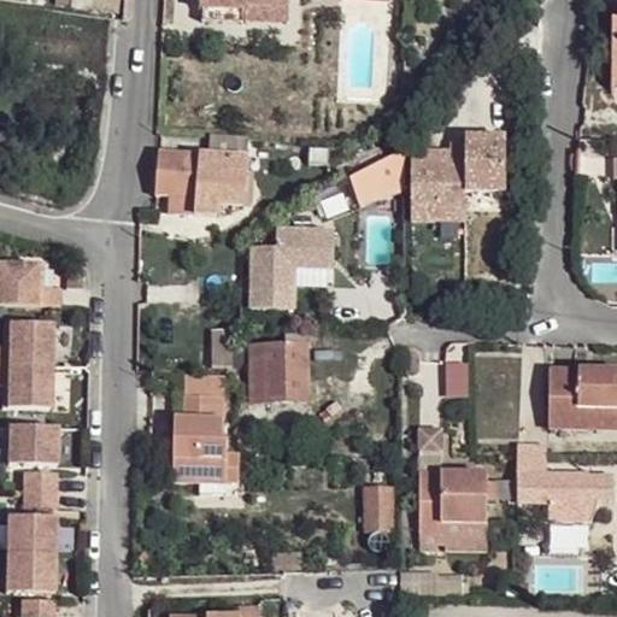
[(122,0),(75,0),(75,6),(121,12),(122,0)]
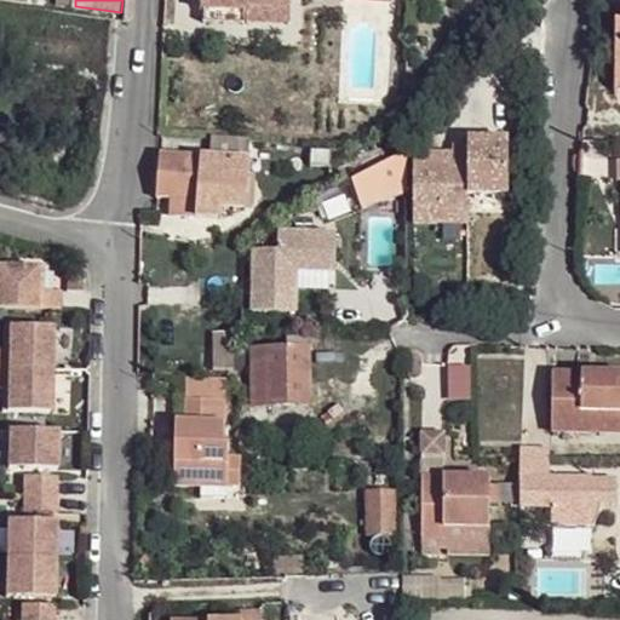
[(201,0),(201,11),(246,12),(246,7),(280,9),(280,0),(201,0)]
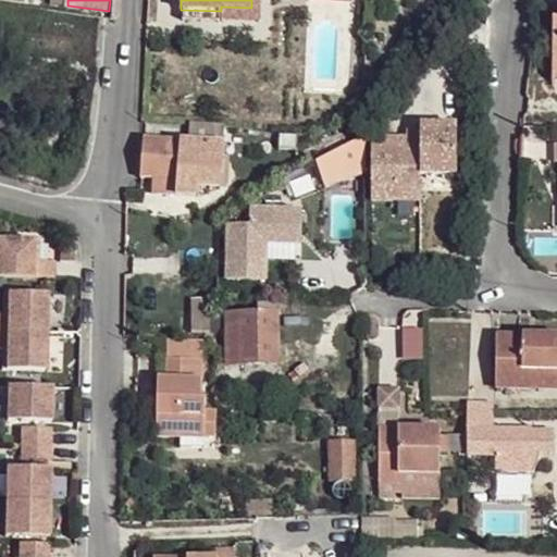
[(221,11),(221,22),(259,23),(260,0),(251,0),(251,8),(221,7),(221,11)]
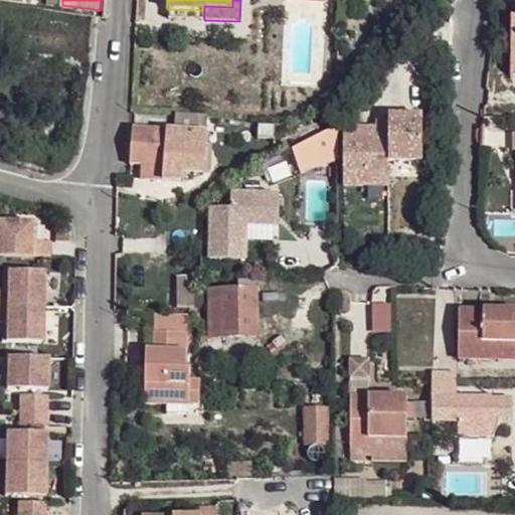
[(204,10),(167,9),(167,19),(204,20),(204,10)]
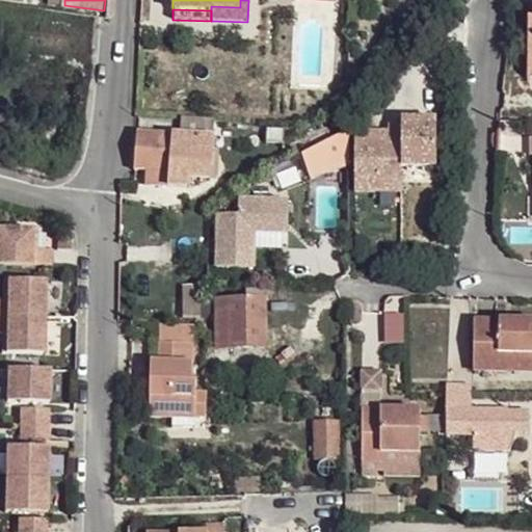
[(382,189),(416,188),(415,163),(443,162),(442,115),(423,115),(423,111),(407,111),(408,124),(395,124),(395,129),(362,129),(363,190),(382,189)]
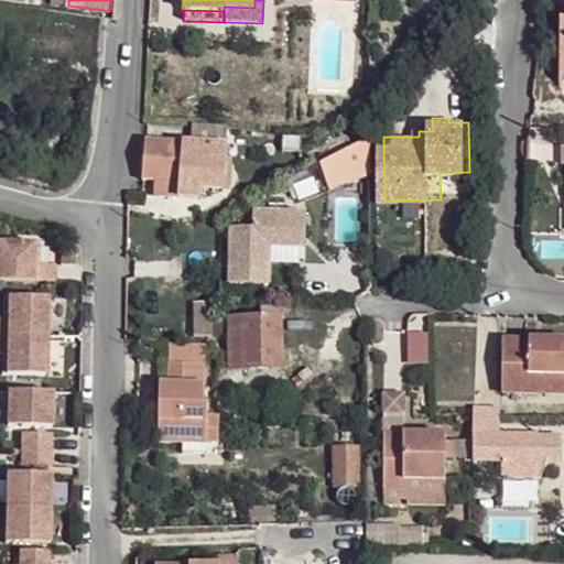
[(228,131),(194,129),(194,145),(227,148),(228,131)]
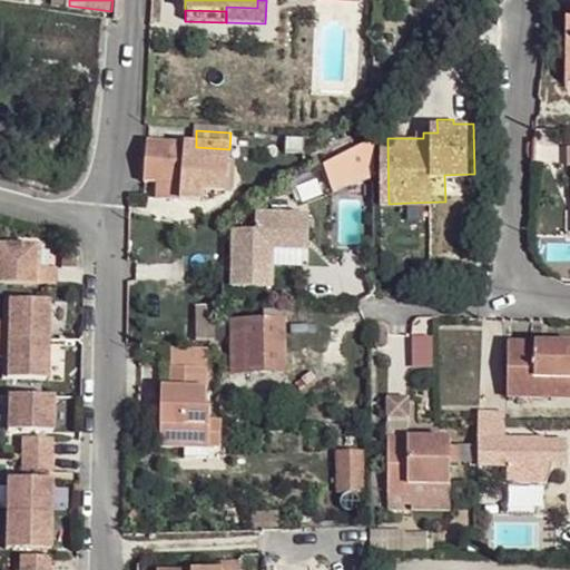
[(286,138),(285,153),(301,154),(303,153),(304,139),(286,138)]
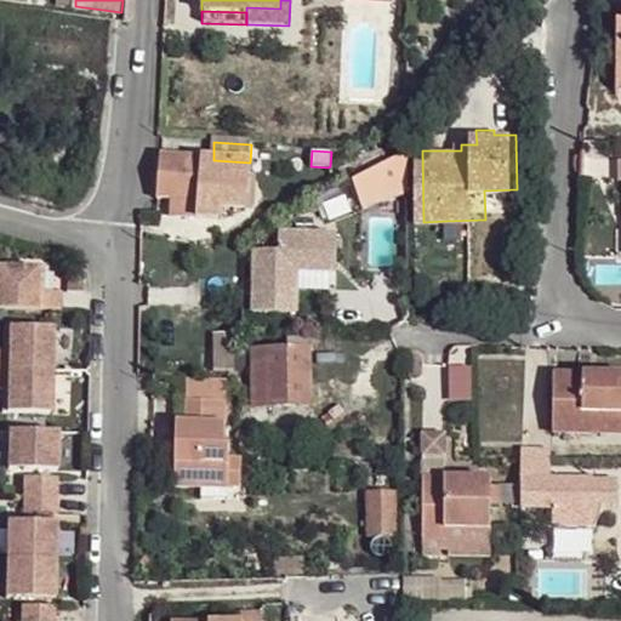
[(408,195),(408,153),(355,181),(364,209),(408,195)]
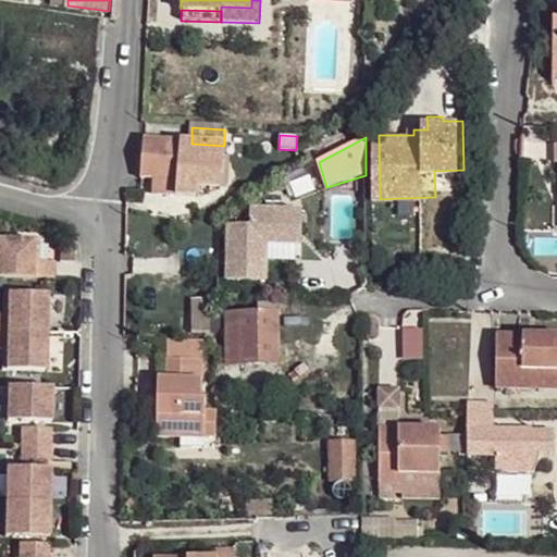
[(144,139),(140,178),(151,180),(151,193),(198,197),(199,188),(221,189),(224,146),(192,144),(144,139)]
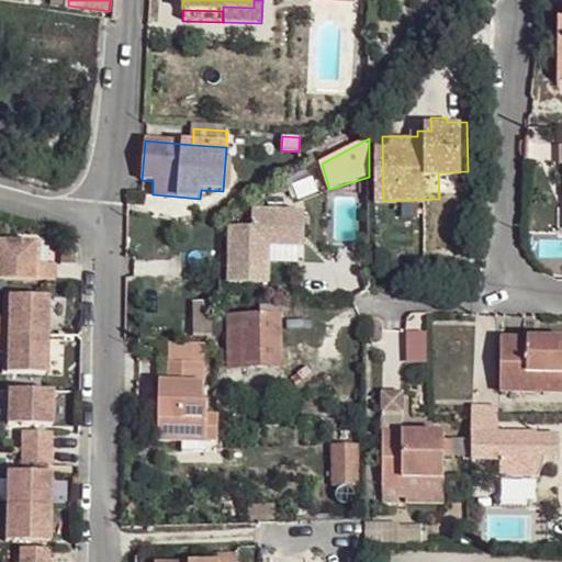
[(317,175),(284,189),(291,205),(324,192),(317,175)]
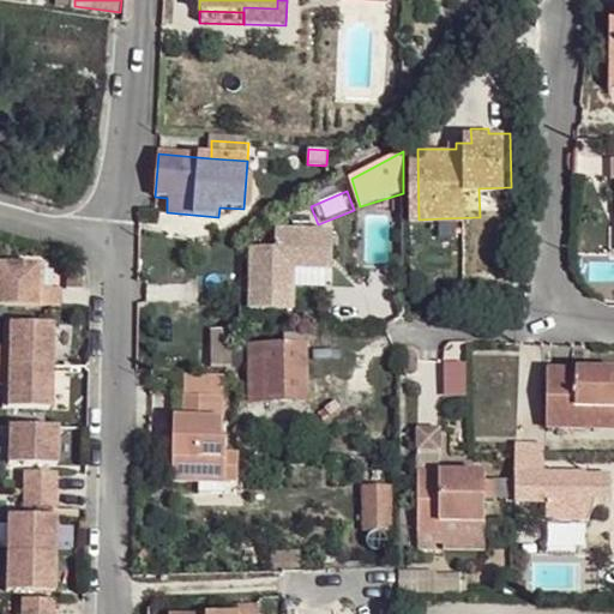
[(275,250),(251,250),(251,309),(294,309),(294,268),(329,268),(329,257),(332,257),(332,245),(332,232),(276,232),(275,250)]
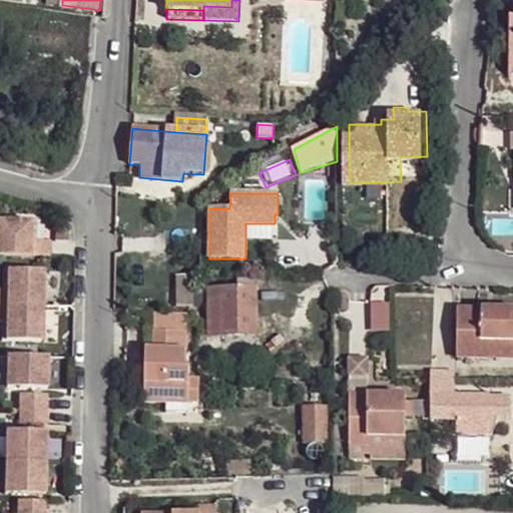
[(0,219),(0,254),(55,253),(54,238),(40,238),(39,219),(0,219)]
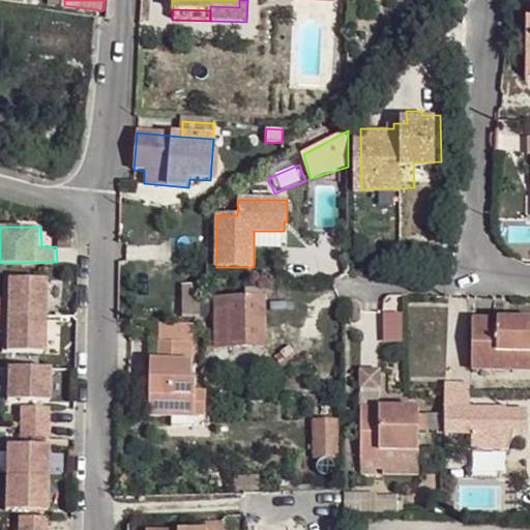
[(0,299),(0,315),(47,314),(45,278),(3,280),(3,299),(0,299)]
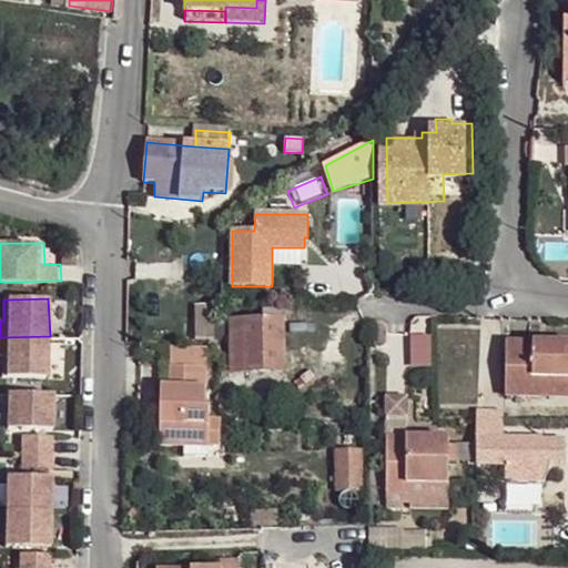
[(214,307),(195,306),(195,341),(206,341),(215,340),(214,307)]
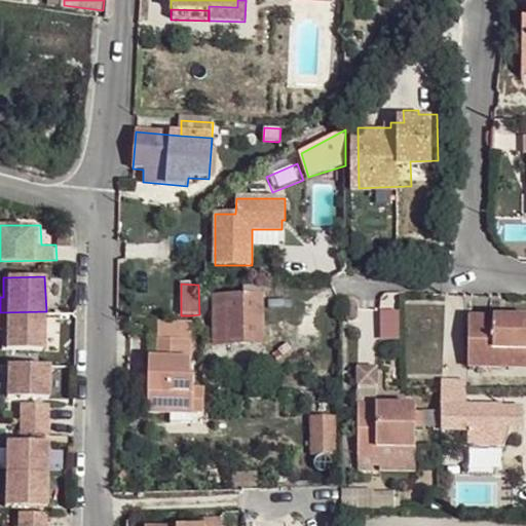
[(243,289),(243,298),(262,298),(261,289),(243,289)]
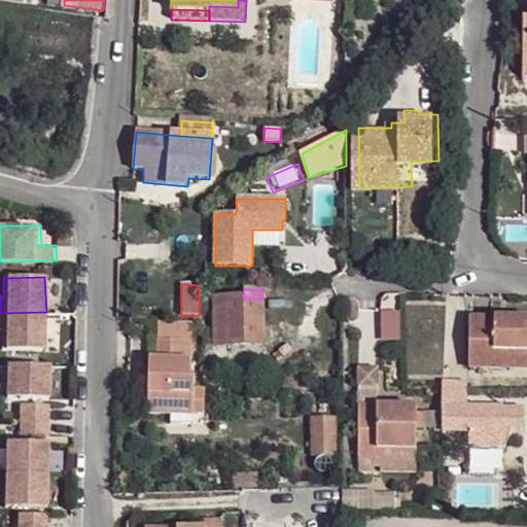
[(215,299),(215,345),(226,345),(262,345),(262,321),(262,299),(244,299),(215,299)]
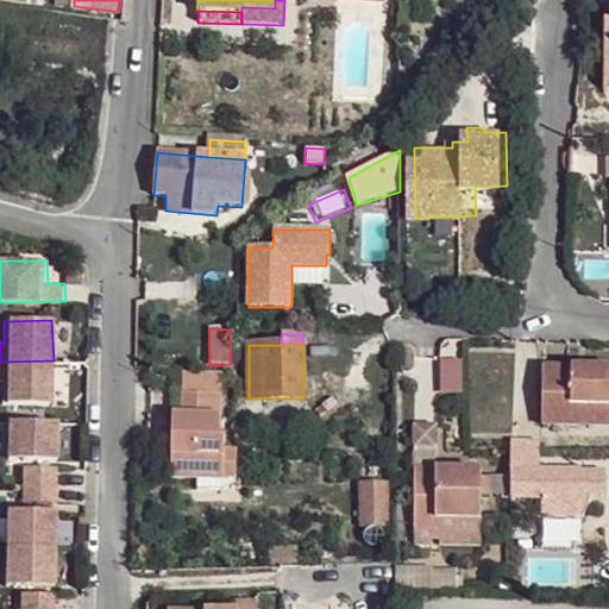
[(403,347),(403,372),(407,372),(410,371),(412,370),(413,369),(414,358),(413,353),(413,350),(410,349),(407,347),(403,347)]
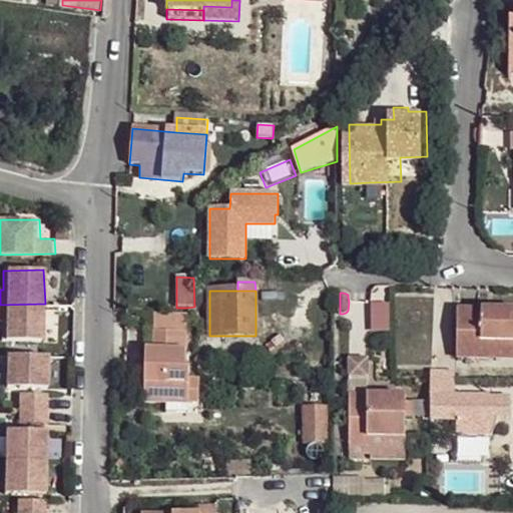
[(46,339),(45,307),(45,304),(0,305),(0,321),(5,321),(5,341),(46,339)]
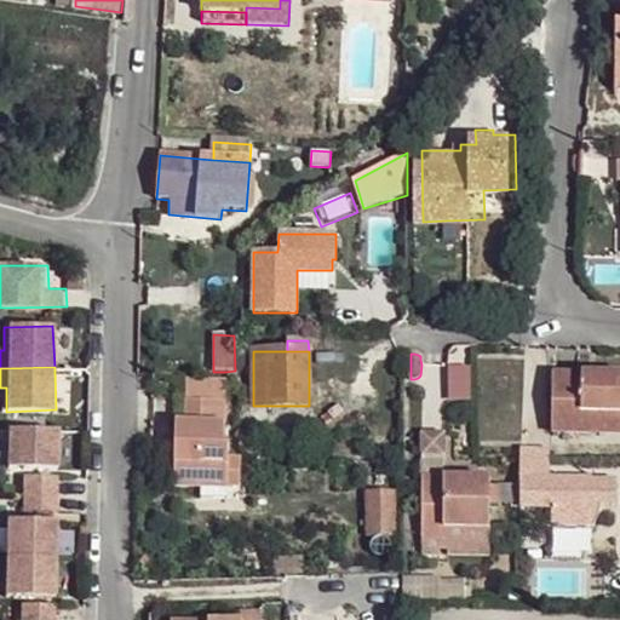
[(552,374),(551,419),(583,419),(583,432),(619,434),(619,374),(607,374),(607,383),(583,383),(583,375),(552,374)]
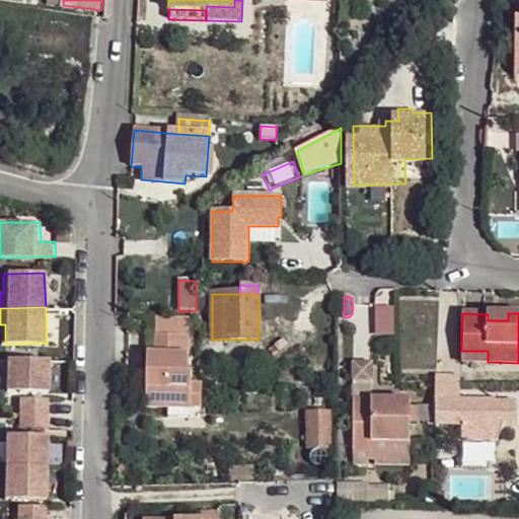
[(158,317),(157,337),(188,338),(189,318),(158,317)]
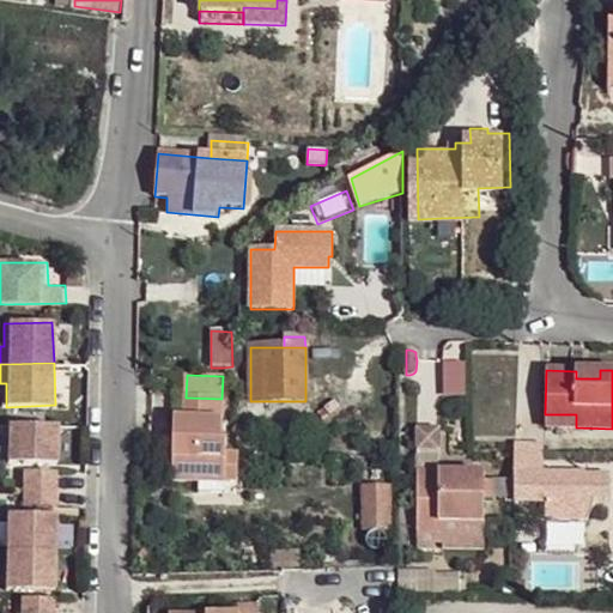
[(174,418),(173,481),(199,481),(198,477),(225,477),(225,439),(220,439),(222,420),(222,399),(186,398),(183,398),(183,418),(174,418)]
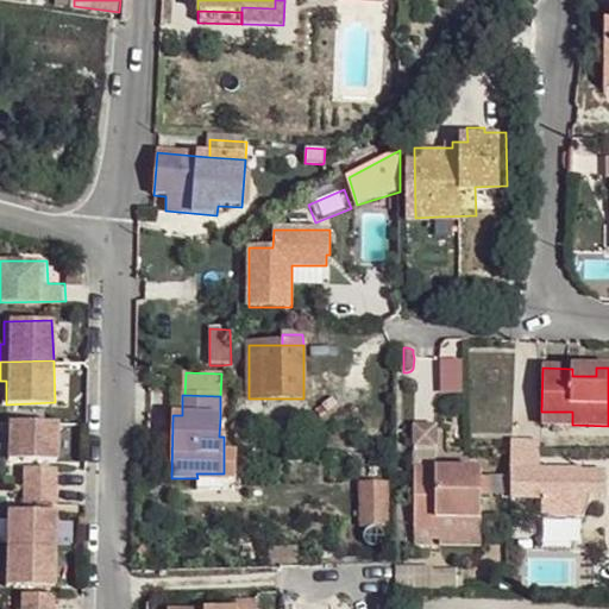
[(262,399),(262,415),(303,415),(303,399),(262,399)]
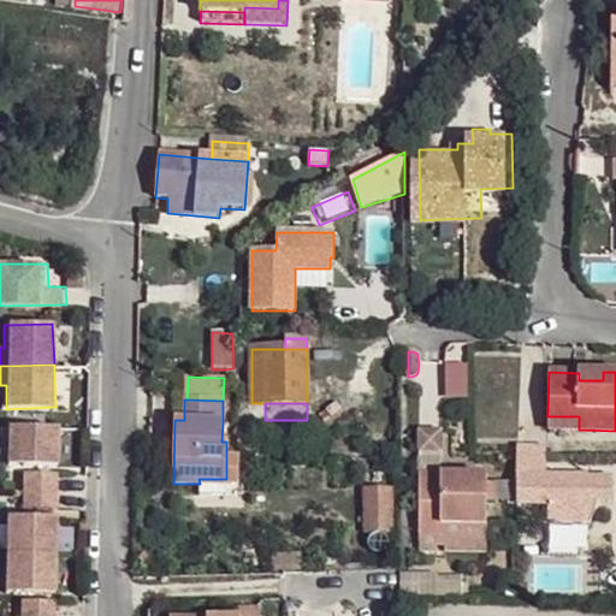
[(579,416),(548,416),(548,431),(579,430),(579,416)]
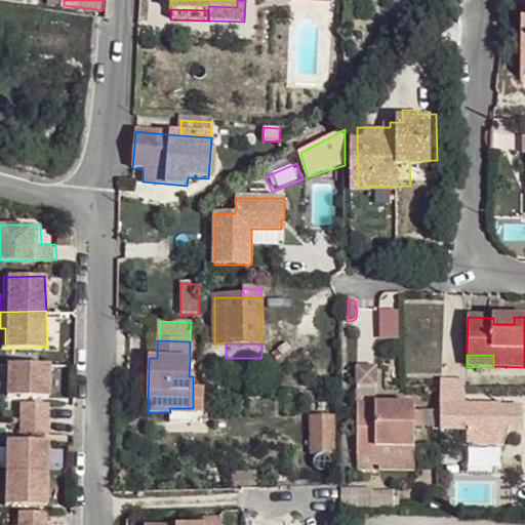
[(50,368),(8,367),(9,400),(51,401),(50,368)]
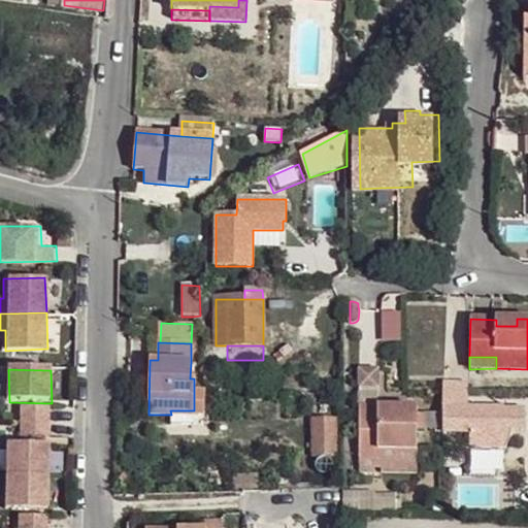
[(443,382),(443,390),(466,391),(467,383),(443,382)]
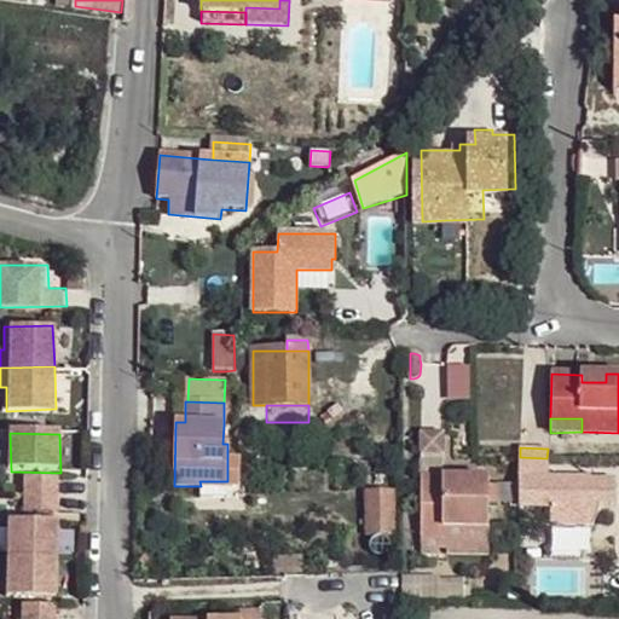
[(520,457),(519,509),(550,508),(550,525),(591,526),(597,515),(600,504),(614,504),(614,478),(547,479),(547,458),(520,457)]
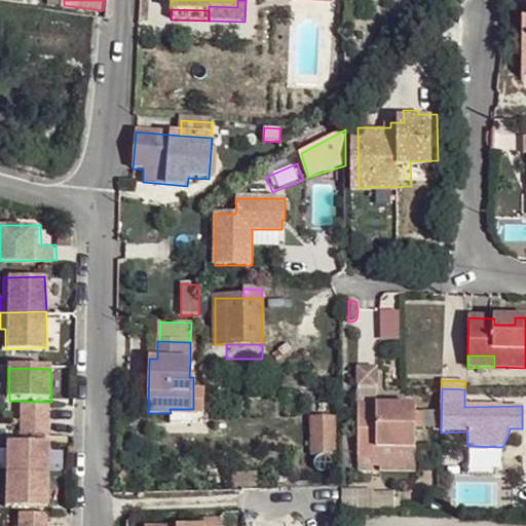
[(358,405),(358,456),(377,456),(377,448),(415,448),(415,406),(386,406),(358,405)]
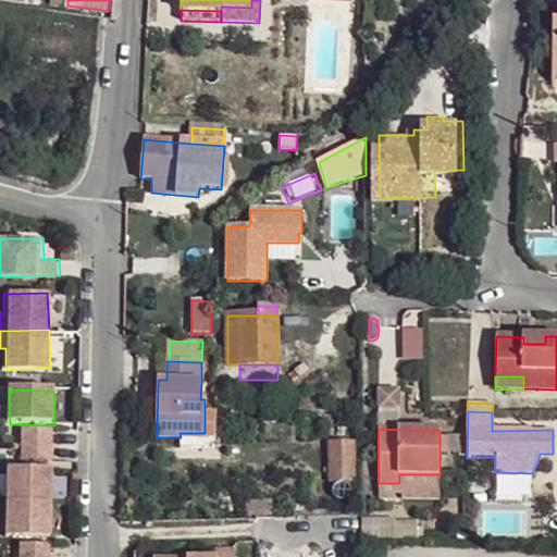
[(23,430),(23,447),(52,447),(52,431),(23,430)]
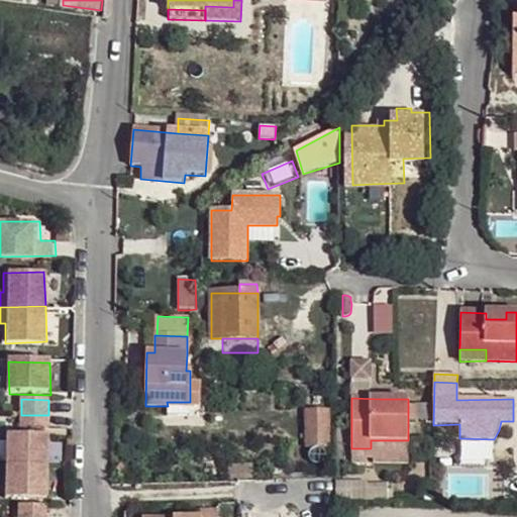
[(189,413),(190,402),(167,402),(168,406),(167,412),(189,413)]
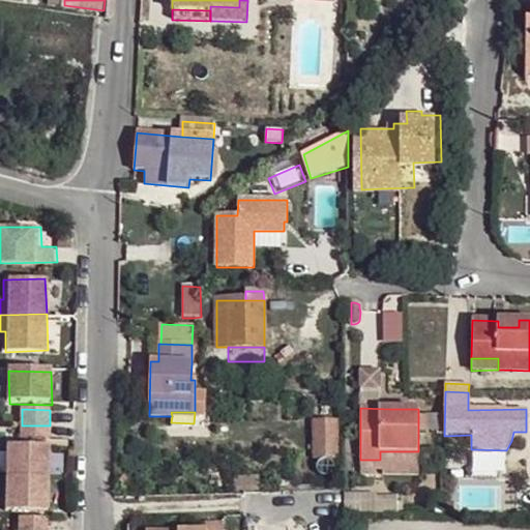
[(314,421),(314,459),(323,459),(325,459),(336,458),(336,421),(314,421)]
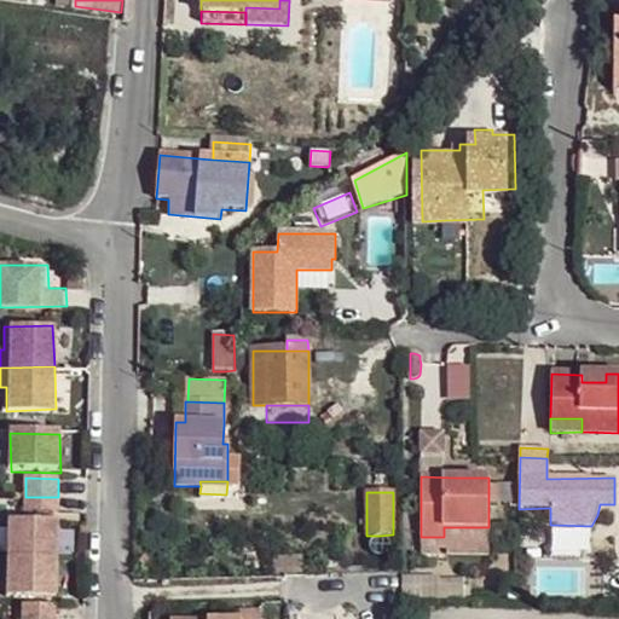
[(58,497),(25,497),(24,516),(58,516),(58,497)]
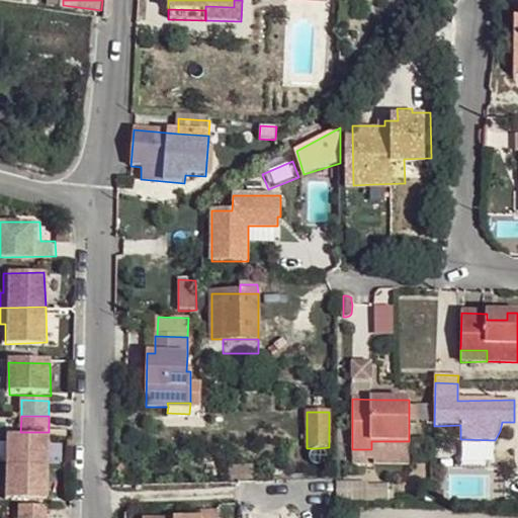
[(47,438),(6,437),(6,469),(48,470),(47,438)]
